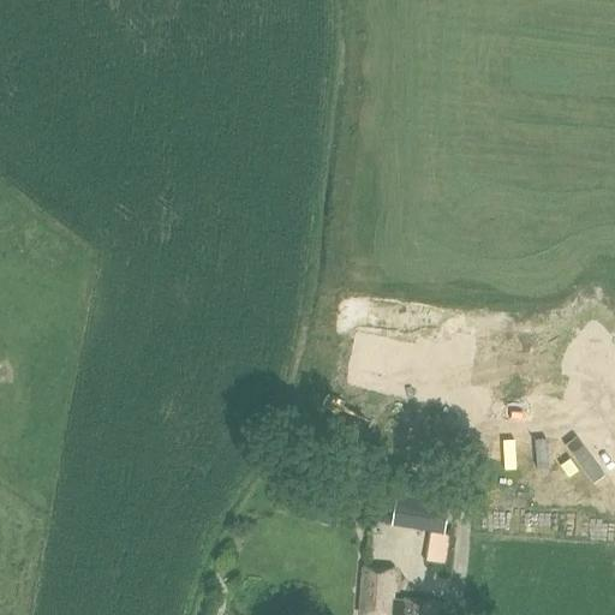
[(389,296),(364,291),(360,308),(358,308),(358,314),(359,315),(357,324),(383,328),(382,333),(412,339),(412,333),(447,339),(448,330),(477,335),(481,311),(418,300),(421,291),(390,286),(389,296)]
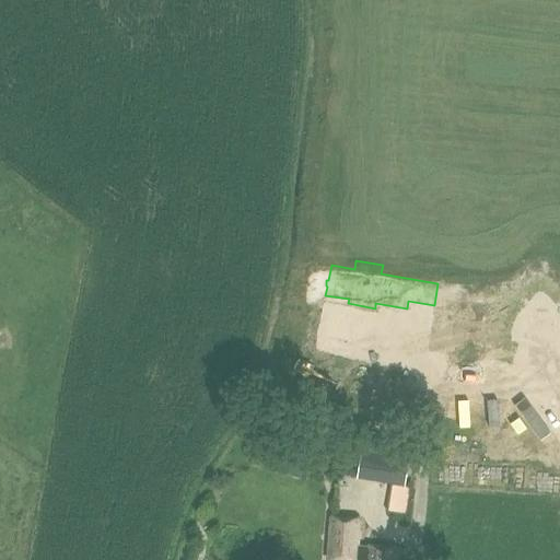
[(485,307),(477,356),(511,360),(513,346),(506,346),(511,319),(534,292),(517,278),(511,286),(506,281),(485,307)]
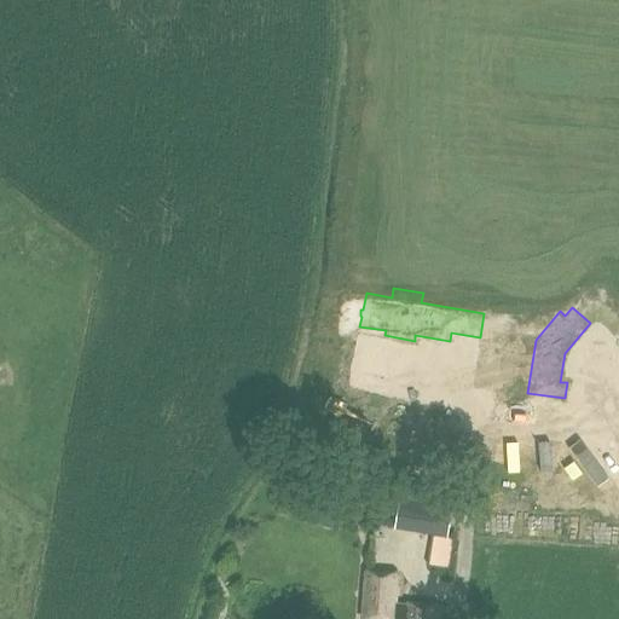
[(501,372),(503,399),(514,398),(512,372),(501,372)]
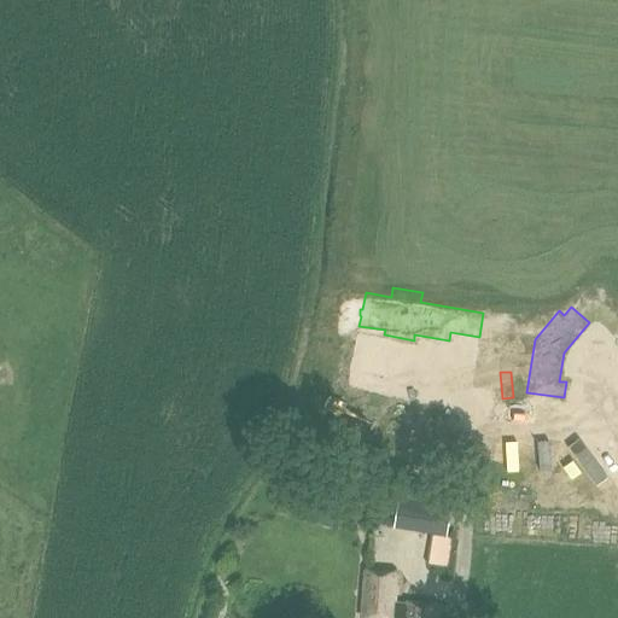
[(617,388),(604,389),(606,443),(617,442),(617,388)]
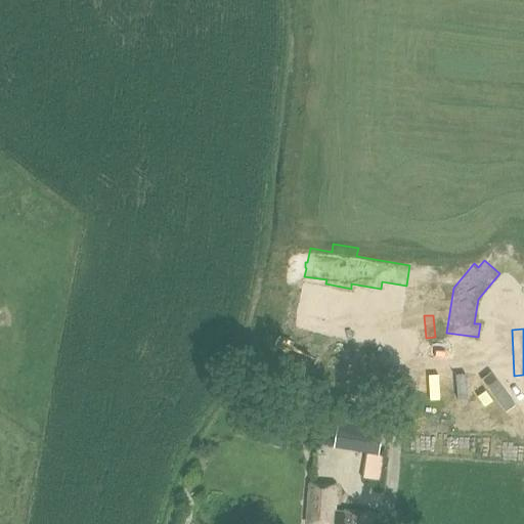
[(523,402),(523,386),(515,386),(516,403),(523,402)]
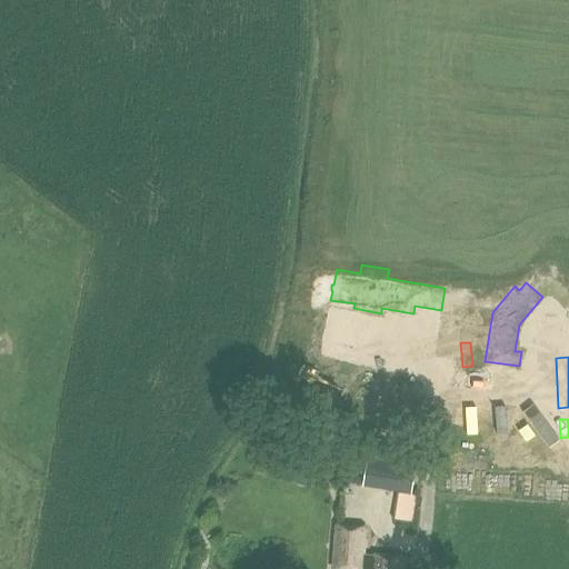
[(369,461),(365,490),(399,496),(412,498),(417,469),(369,461)]
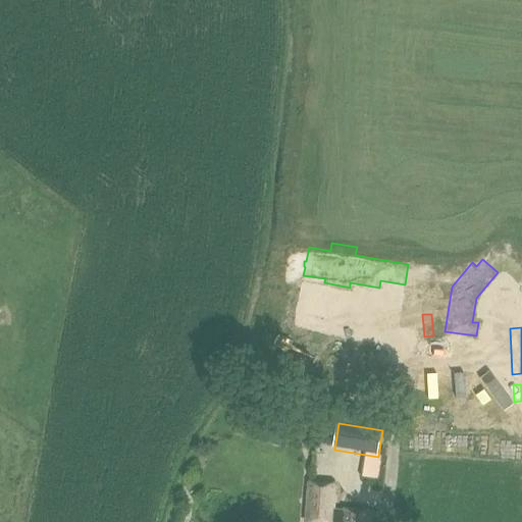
[(371,521),(372,513),(335,511),(337,483),(308,480),(304,521),(371,521)]
